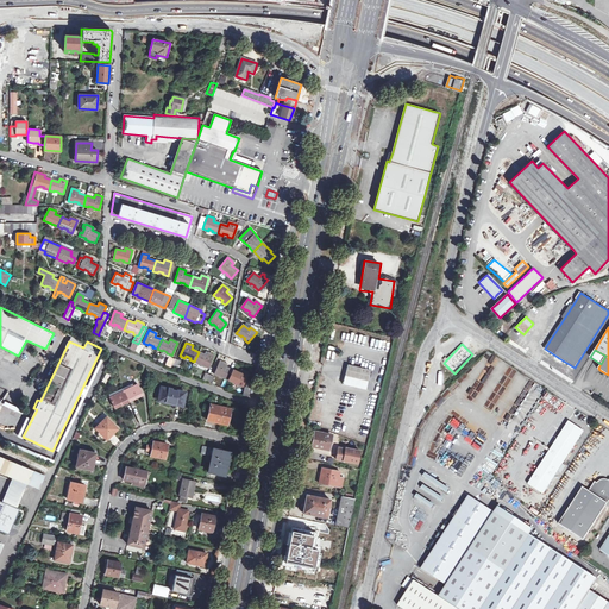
[(206,356),(199,352),(194,362),(199,364),(200,362),(205,364),(203,365),(208,368),(214,355),(207,352),(206,356)]
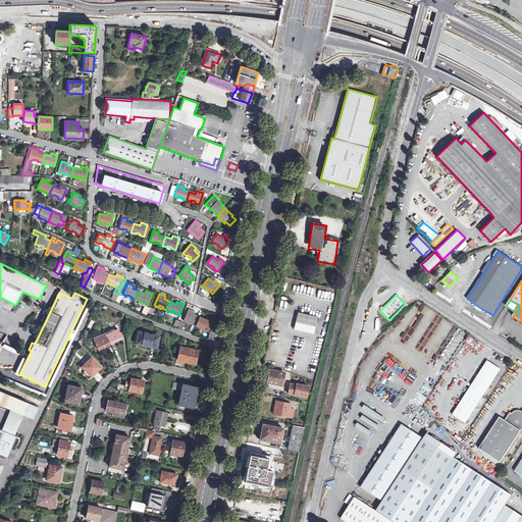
[(141,313),(146,315),(150,307),(146,306),(145,305),(144,306),(141,313)]
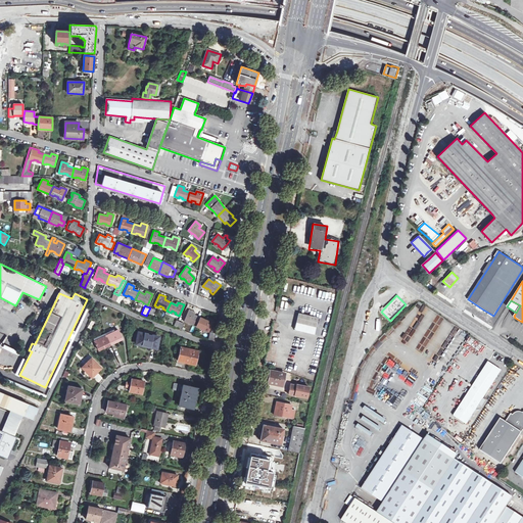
[(419,312),(425,316),(429,310),(424,305),(419,312)]
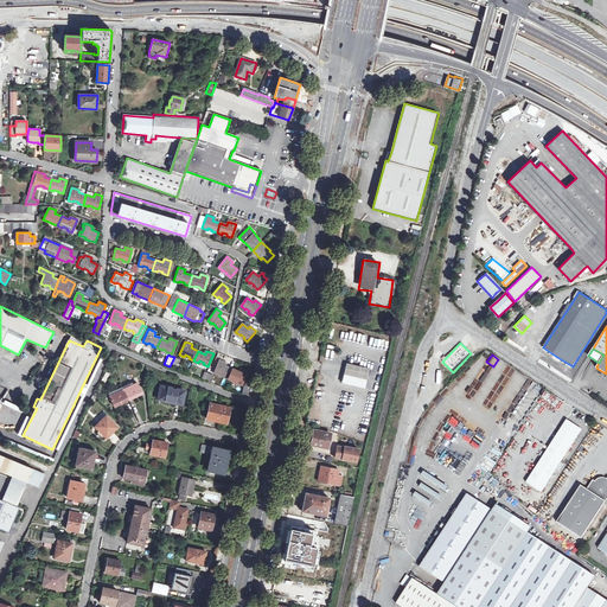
[(180,360),(174,357),(170,366),(176,369),(180,360)]
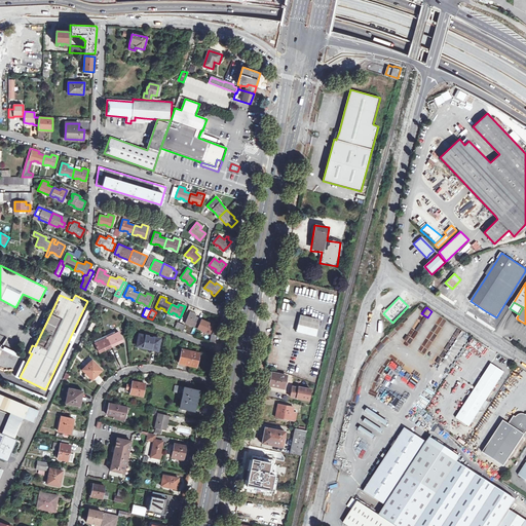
[(193,327),(197,329),(201,321),(194,317),(196,314),(190,311),(185,323),(189,325),(190,324),(194,326),(193,327)]
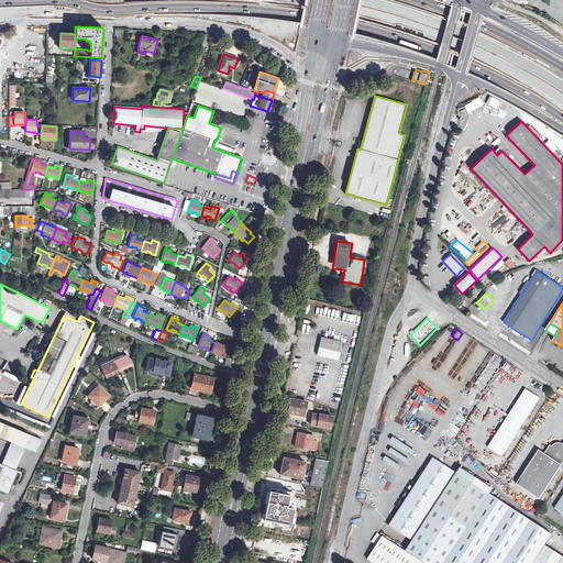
[(321,337),(319,346),(341,352),(343,341),(321,337)]
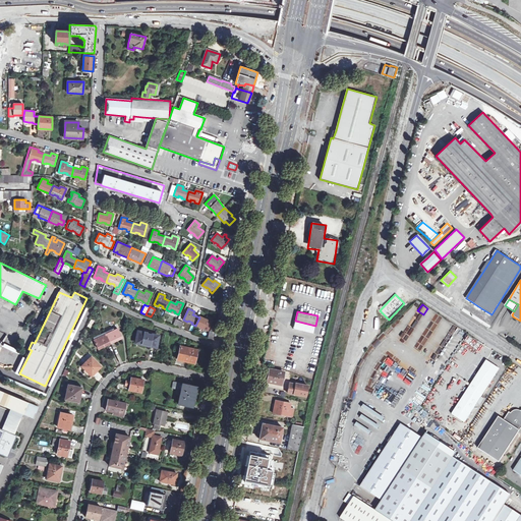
[(206,320),(199,317),(195,326),(199,327),(200,326),(204,328),(204,329),(208,331),(213,320),(207,316),(206,320)]
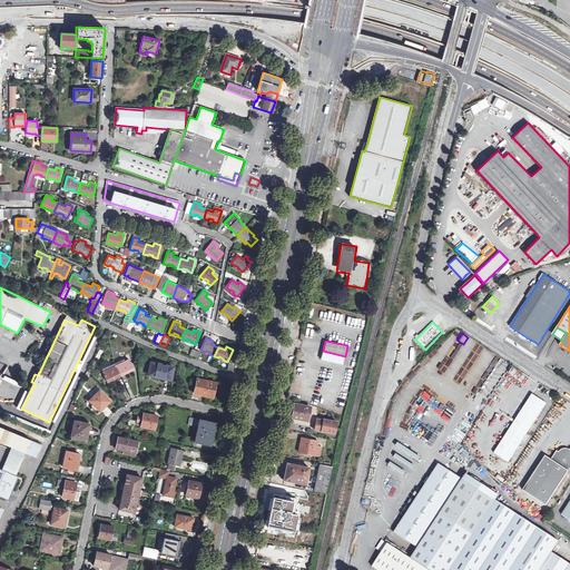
[(497,357),(491,364),(492,364),(487,371),(490,373),(500,360),(497,357)]
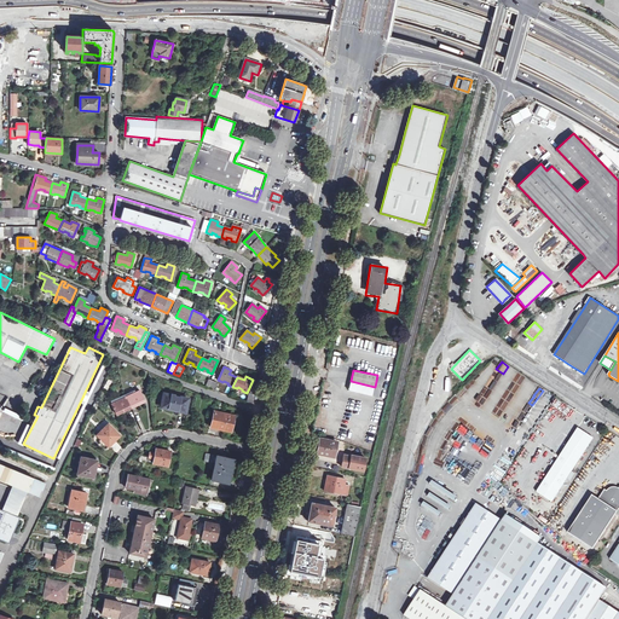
[(137,393),(126,398),(131,408),(145,400),(140,391),(137,393)]
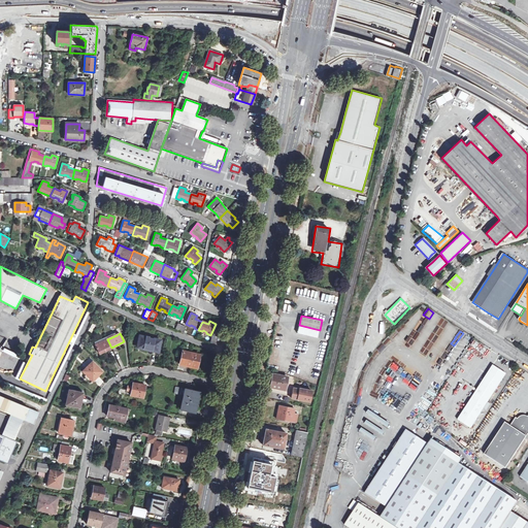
[(140,336),(139,340),(141,340),(140,348),(149,350),(149,349),(159,351),(161,340),(150,338),(150,337),(145,336),(145,337),(140,336)]
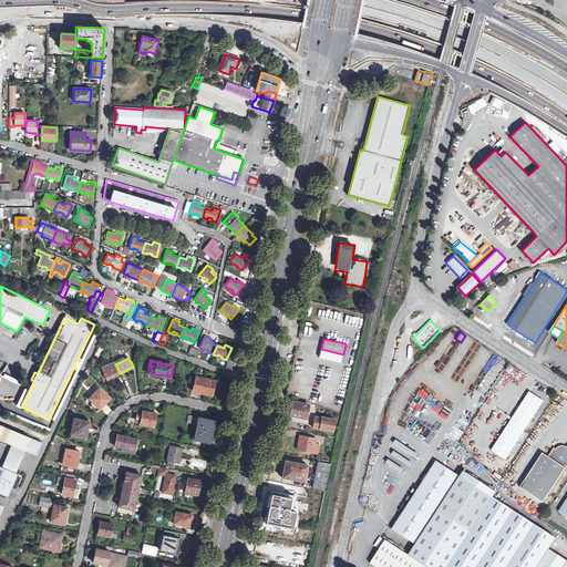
[(439,362),(432,370),(440,375),(445,367),(439,362)]
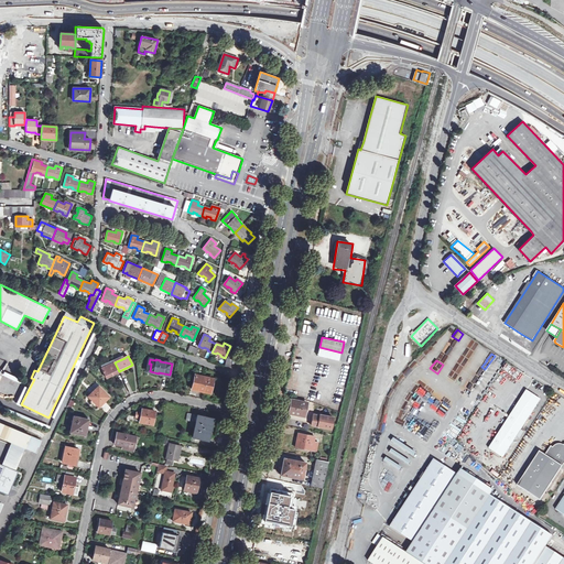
[(106,378),(119,371),(115,362),(102,368),(101,368),(106,378)]
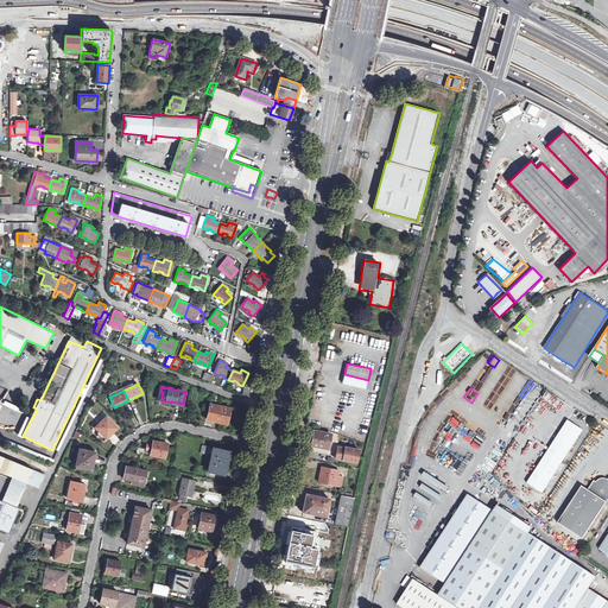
[(514,394),(510,401),(517,406),(521,399),(514,394)]
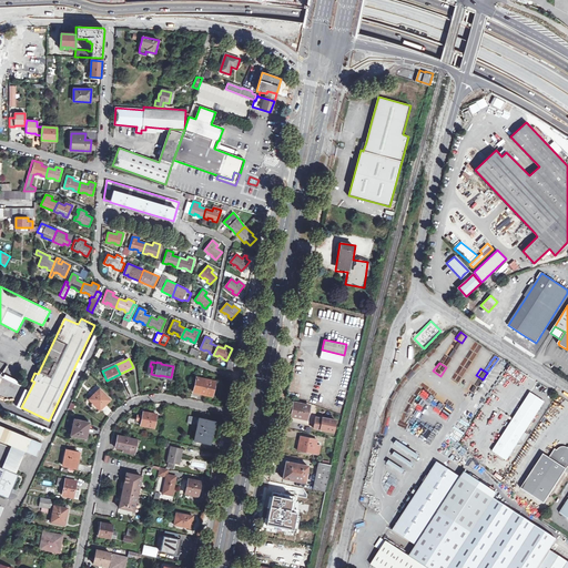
[(194,392),(212,396),(213,388),(214,382),(198,377),(194,392)]
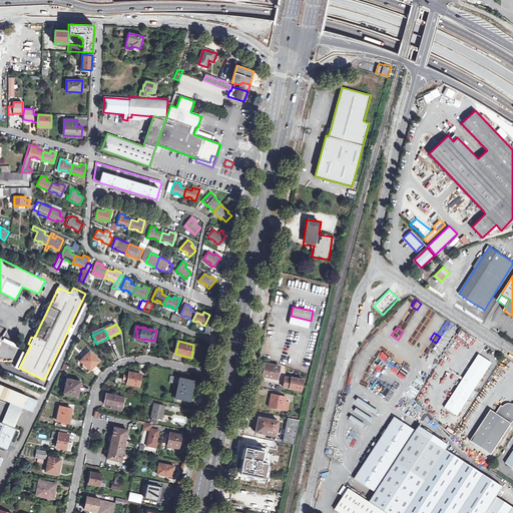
[(81,361),(84,364),(90,370),(94,366),(94,365),(98,361),(90,352),(81,361)]
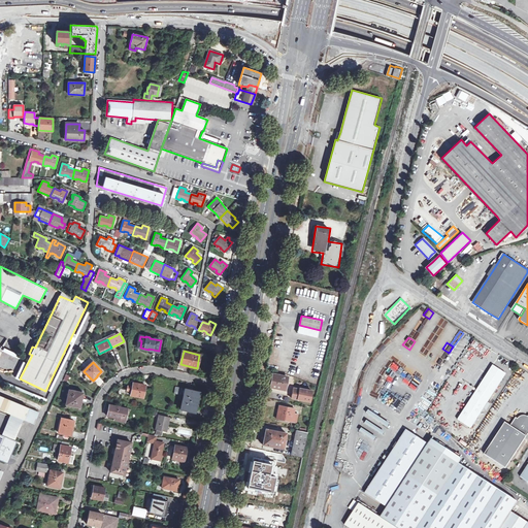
[(493,365),(458,419),(471,428),(506,373),(493,365)]
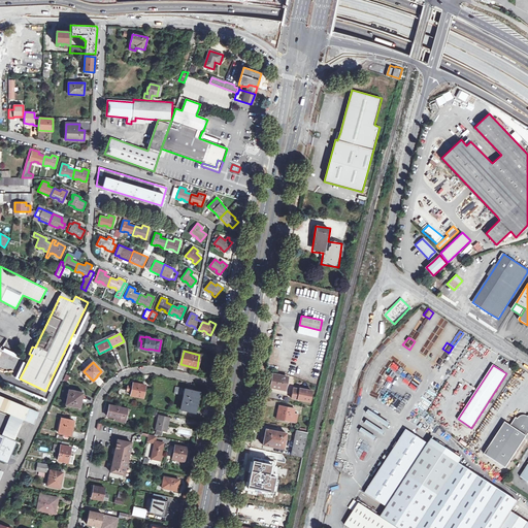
[(271,381),(270,387),(286,389),(288,376),(272,374),(271,381)]
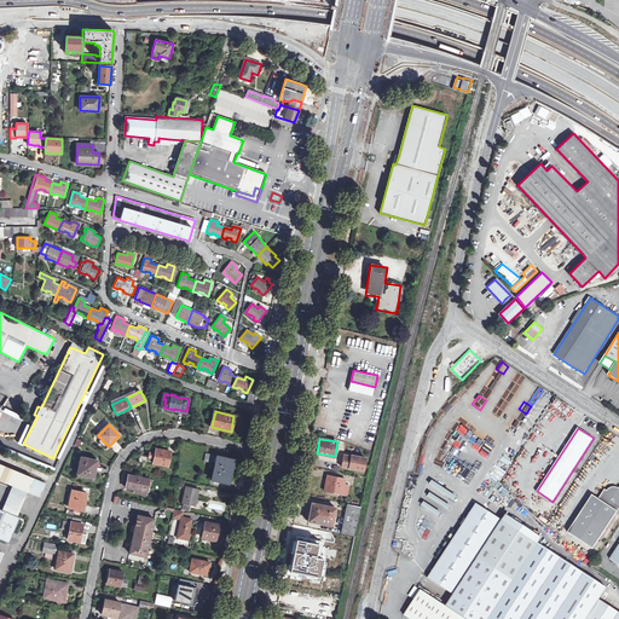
[(482,452),(490,456),(493,447),(485,445),(482,452)]
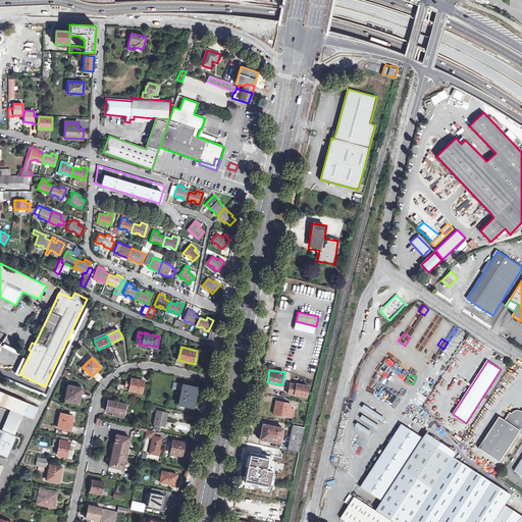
[(129,390),(141,394),(143,385),(144,380),(132,378),(131,382),(126,381),(125,385),(129,386),(129,390)]
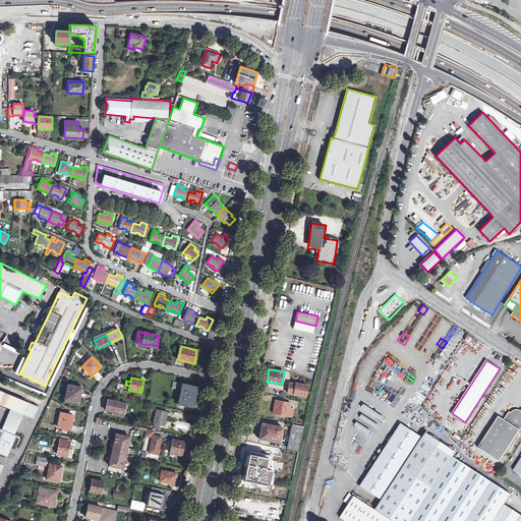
[(197,387),(173,382),(172,388),(181,391),(178,404),(192,407),(194,397),(197,387)]
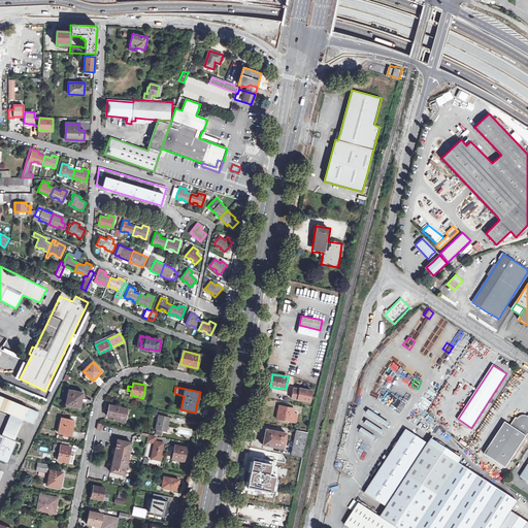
[(292,397),(310,401),(312,390),(304,389),(304,390),(293,388),(292,397)]
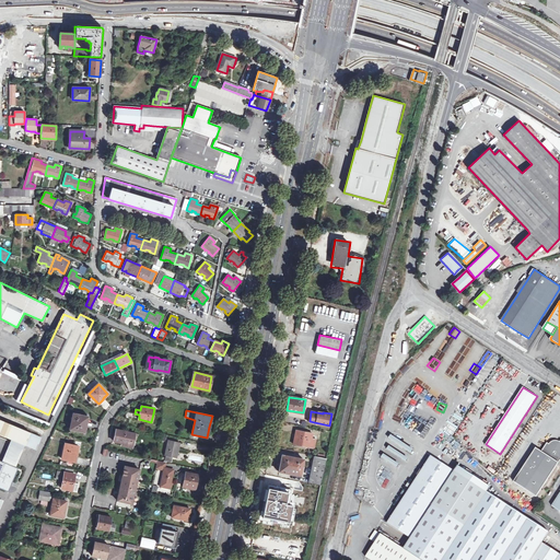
[(86,417),(73,413),(70,429),(84,432),(85,427),(84,427),(86,417)]
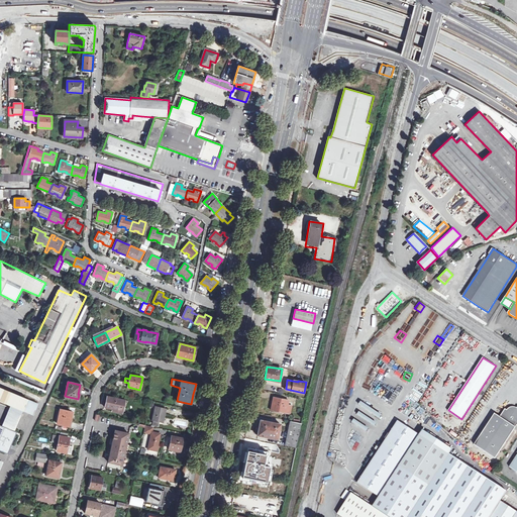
[(32,385),(31,387),(44,394),(45,391),(32,385)]
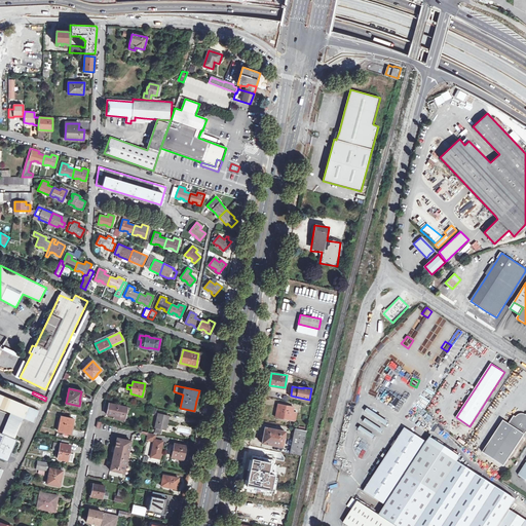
[(0,393),(0,407),(11,412),(24,417),(28,406),(0,393)]
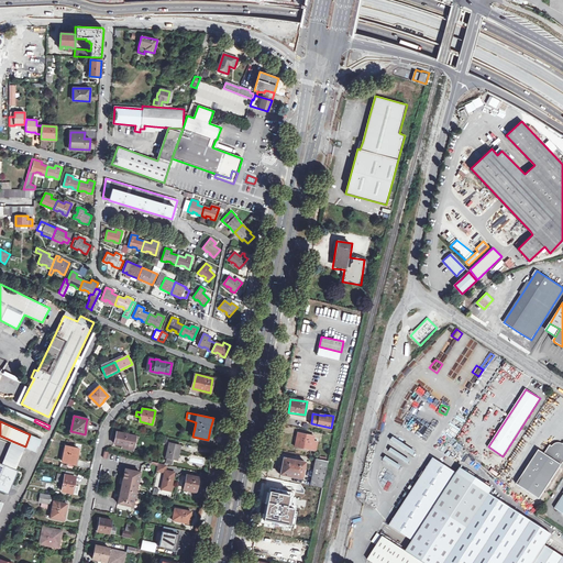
[(135,435),(118,432),(114,444),(123,446),(123,449),(132,450),(135,435)]
